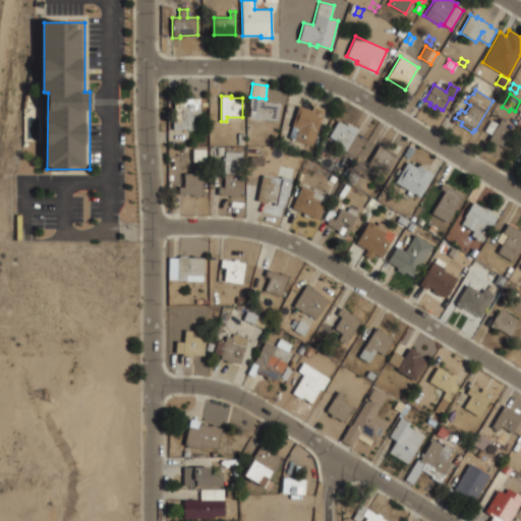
[(250,97),(258,98),(258,99),(265,100),(264,101),(280,103),(278,121),(249,117),(250,107),(248,107),(250,97)]
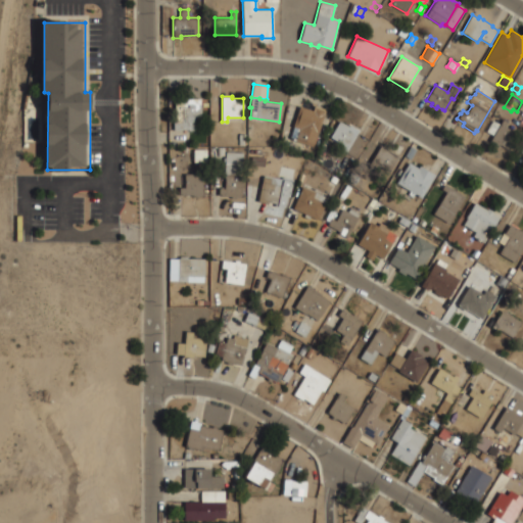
[(200,98),(201,116),(193,116),(194,131),(188,131),(188,130),(174,130),(174,112),(175,112),(175,104),(177,104),(176,99),(200,98)]
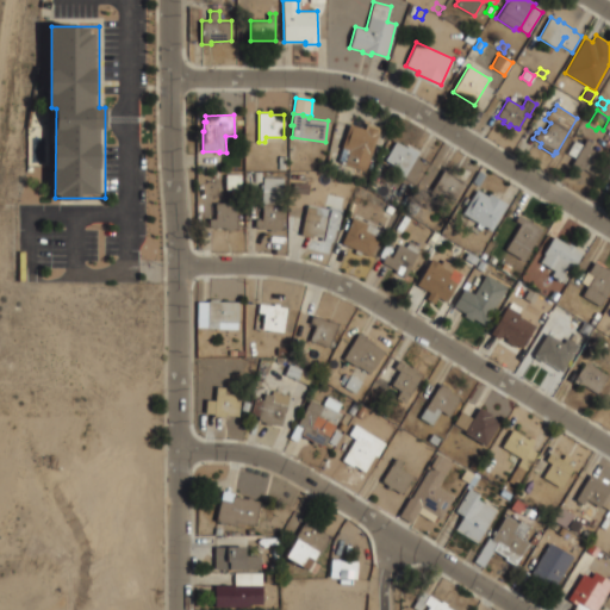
[(349,124),(365,129),(367,123),(380,128),(366,170),(344,163),(349,150),(342,148),(349,124)]
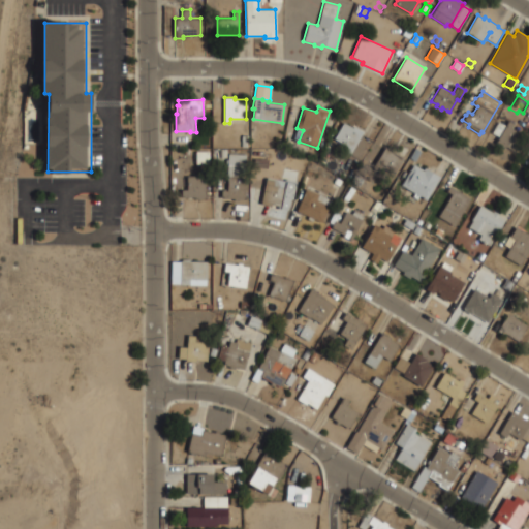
[(498,121),(504,125),(498,136),(492,132),(498,121)]
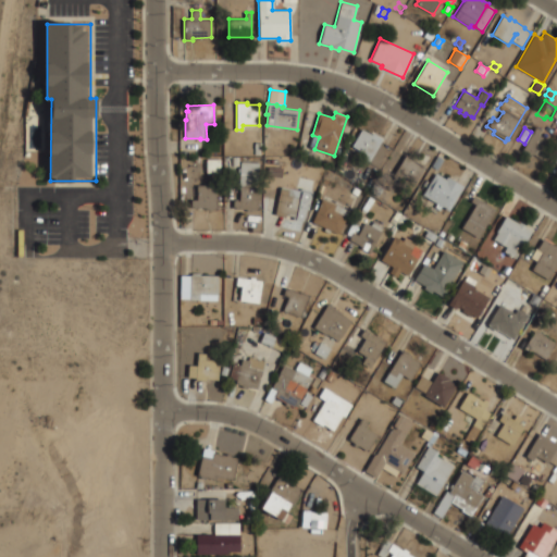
[(535,127),(541,130),(537,135),(543,138),(539,147),(547,152),(542,160),(532,155),(531,156),(522,150),(535,127)]
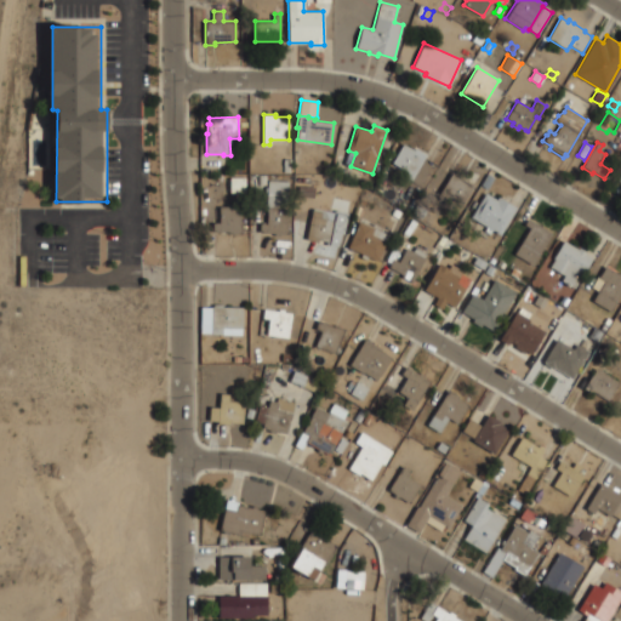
[(403,144),(415,151),(416,149),(426,155),(423,158),(438,166),(423,191),(404,178),(408,172),(392,163),(403,144)]
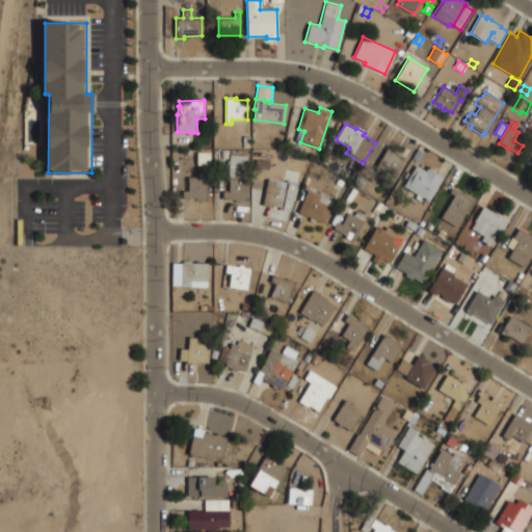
[(388,147),(398,152),(397,154),(405,158),(396,176),(388,171),(386,176),(375,169),(388,147)]
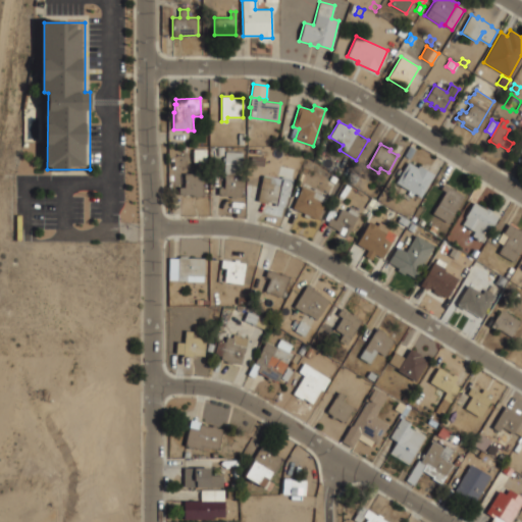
[(397,144),(403,147),(399,154),(393,151),(397,144)]
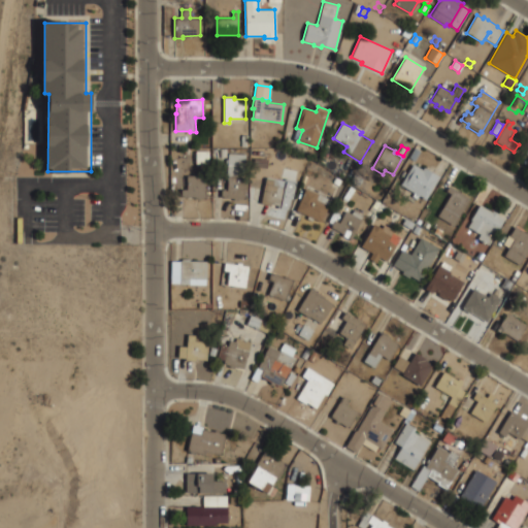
[(414,147),(420,151),(415,161),(408,158),(414,147)]
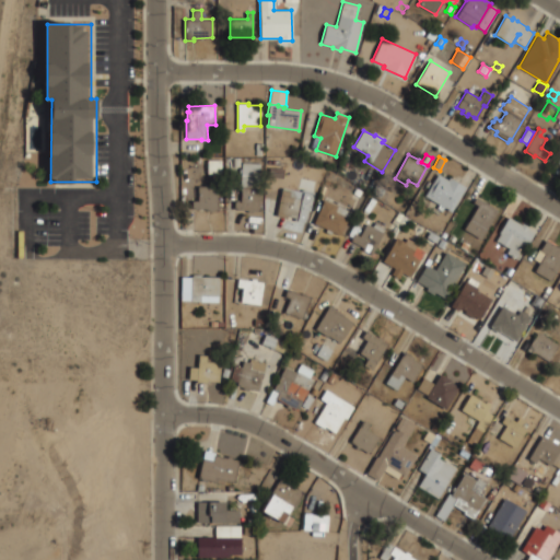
[(207,174),(208,160),(221,160),(221,174),(207,174)]
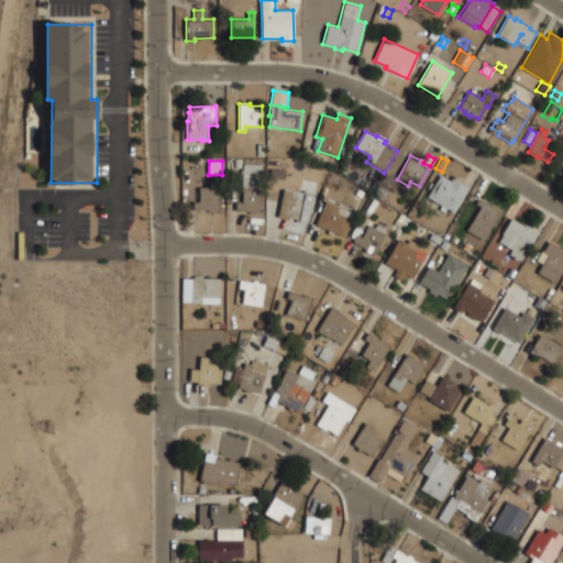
[(243,163),(262,164),(260,211),(234,210),(235,202),(242,202),(242,189),(241,189),(243,163)]
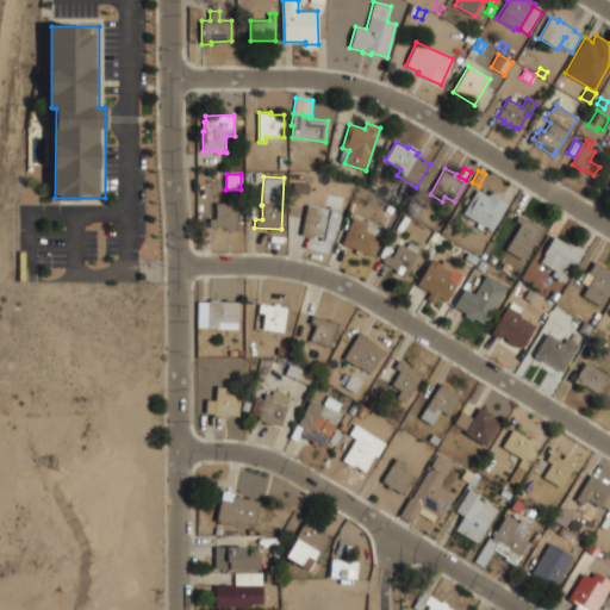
[(293,182),(309,184),(307,194),(292,193),(293,182)]
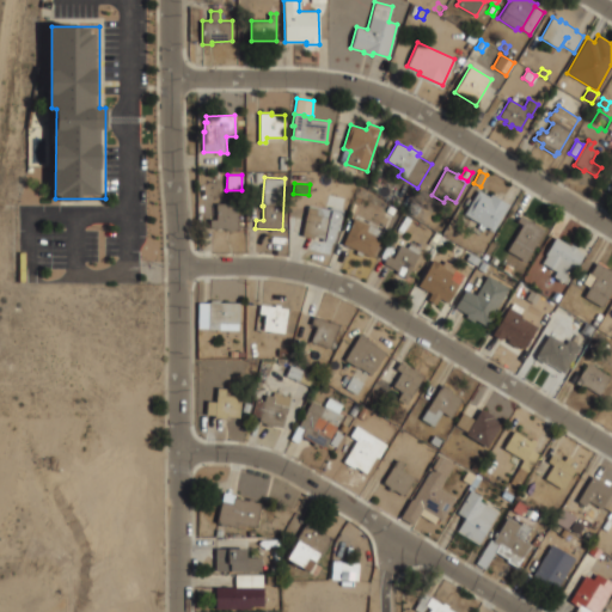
[(478,190),(490,196),(491,194),(509,204),(493,231),(485,226),(483,231),(478,227),(481,224),(464,214),(478,190)]
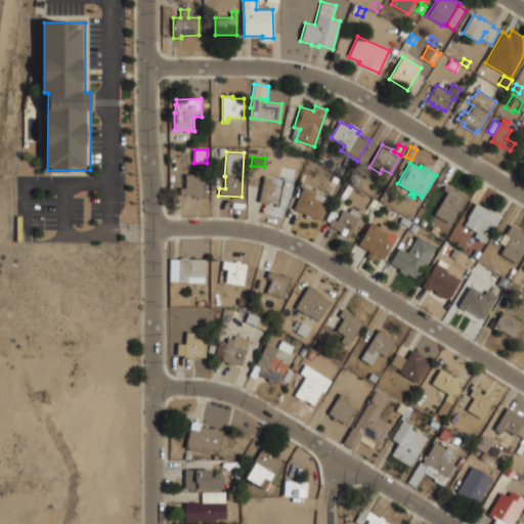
[(185,174),(204,174),(203,198),(193,198),(193,195),(179,195),(179,188),(185,188),(185,174)]
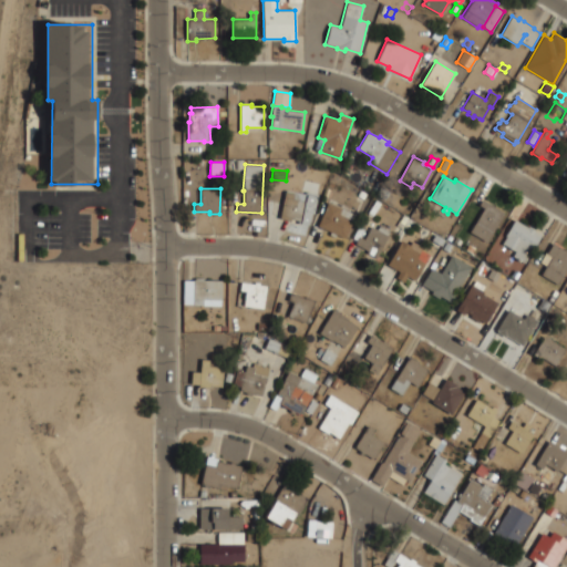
[(285,189),(306,194),(307,192),(318,194),(313,214),(311,213),(310,222),(309,222),(308,225),(301,223),(300,224),(298,223),(298,220),(291,219),(290,222),(279,219),(285,189)]
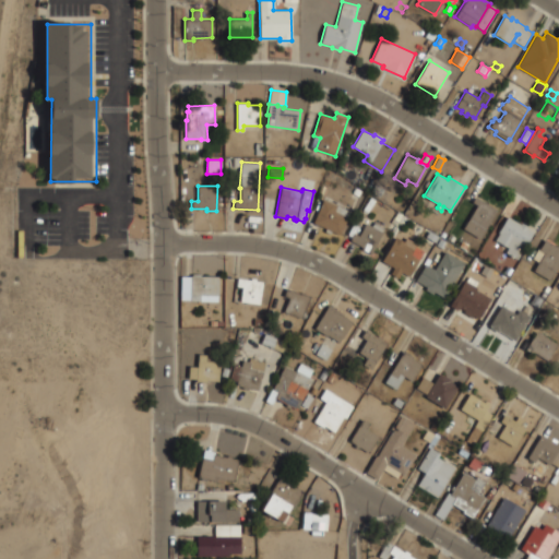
[(355,188),(361,191),(358,197),(353,193),(355,188)]
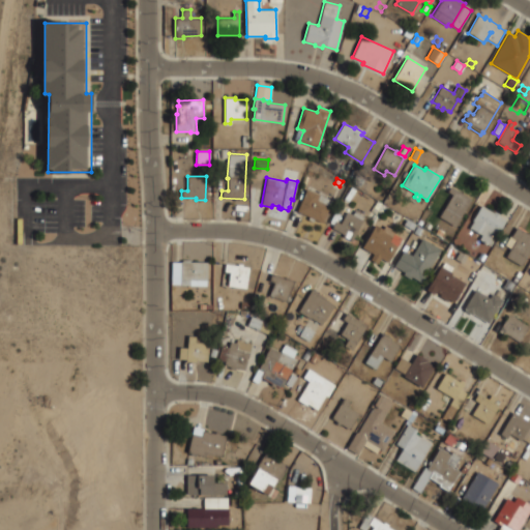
[(450,186),(462,194),(463,193),(472,198),(455,227),(439,217),(452,195),(447,192),(450,186)]
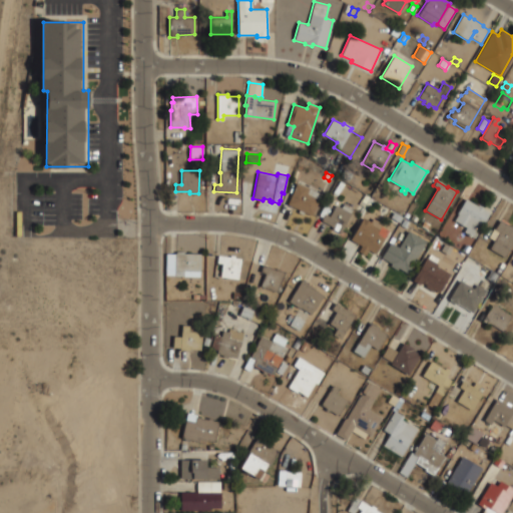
[(296,182),(322,193),(312,215),(304,212),(303,214),(298,212),(299,209),(287,204),(296,182)]
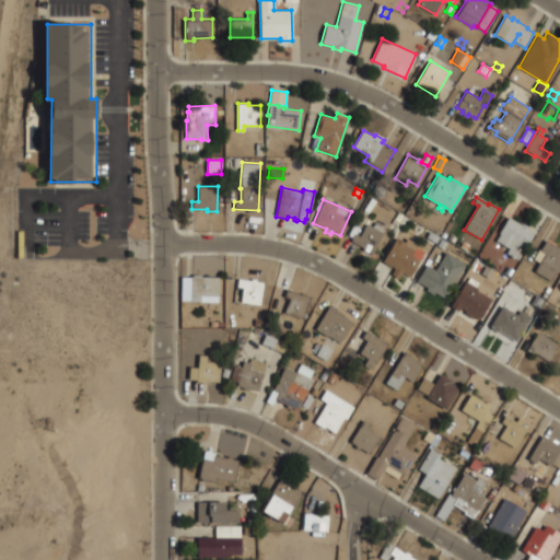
[(226,201),(235,202),(234,217),(226,216),(226,201)]
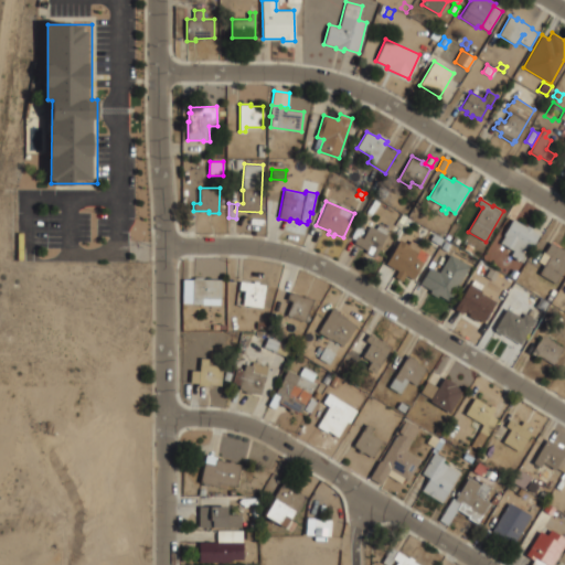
[(402,213),(407,216),(401,228),(394,224),(397,220),(398,220),(402,213)]
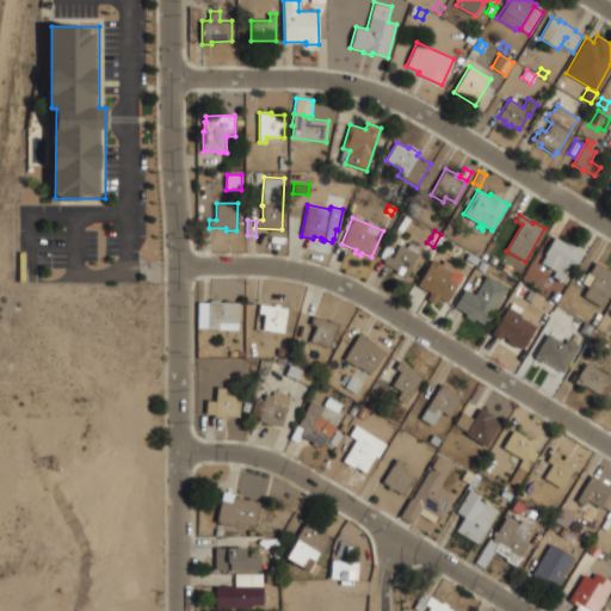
[(555,236),(569,245),(571,244),(578,248),(576,251),(582,254),(565,283),(553,276),(555,271),(541,263),(545,255),(544,254),(555,236)]
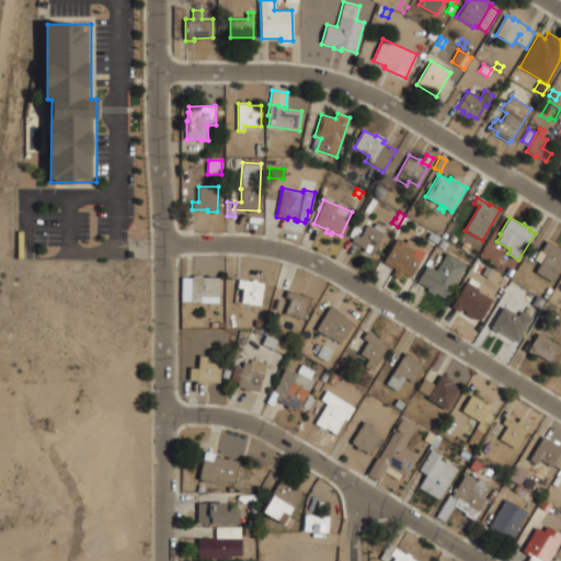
[(355,235),(359,237),(367,224),(373,227),(375,224),(385,229),(382,232),(385,233),(373,255),(363,250),(364,248),(351,241),(355,235)]
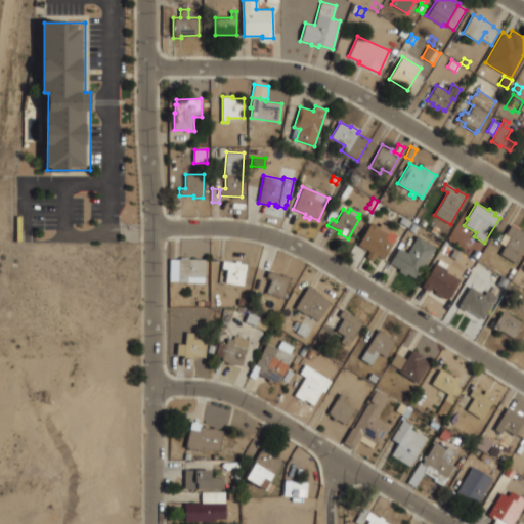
[(402,216),(411,221),(407,227),(399,222),(402,216)]
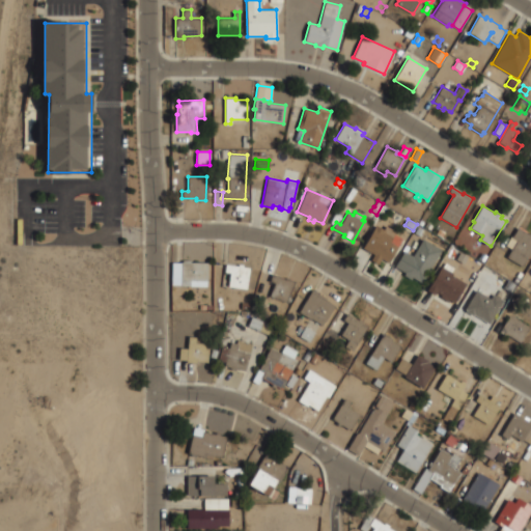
[(375,225),(384,229),(386,225),(396,231),(395,234),(402,239),(388,262),(379,256),(378,258),(368,253),(369,251),(362,247),(375,225)]
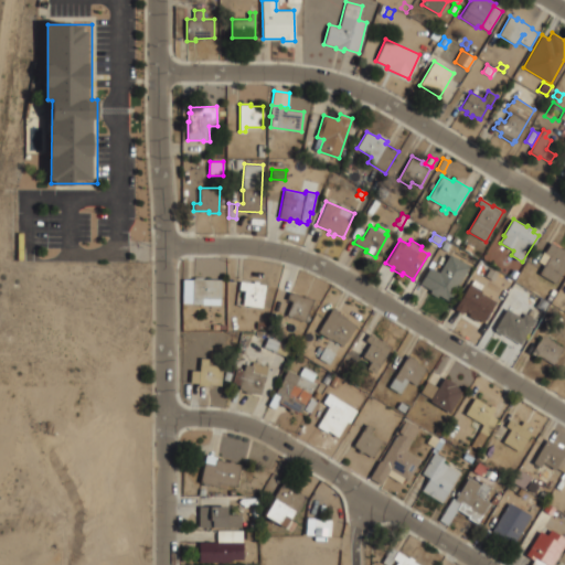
[(445,241),(450,244),(446,251),(440,247),(445,241)]
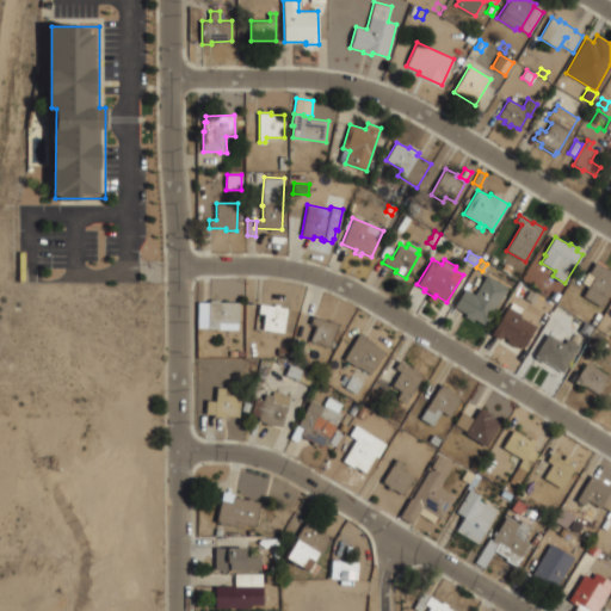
[(596,261),(609,270),(610,267),(610,290),(602,307),(582,296),(588,287),(581,283),(587,272),(590,272),(596,261)]
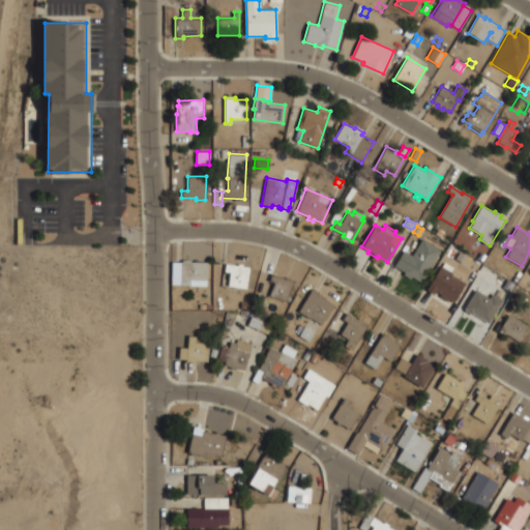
[(438,229),(444,232),(441,237),(436,234),(438,229)]
